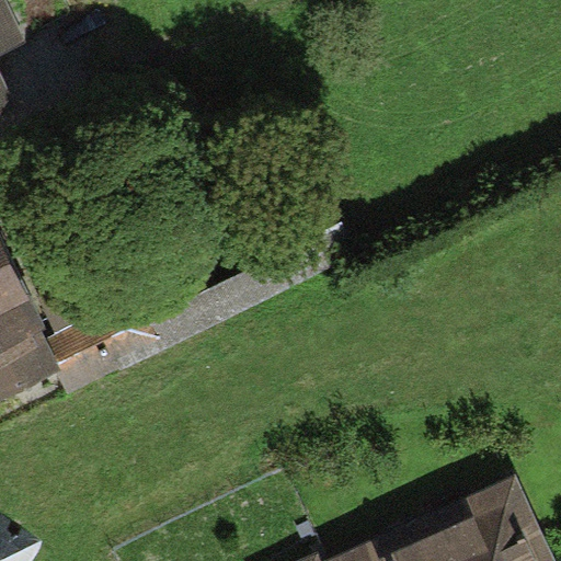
[(3,0),(0,0),(0,117),(19,109),(0,69),(0,56),(26,44),(3,0)]
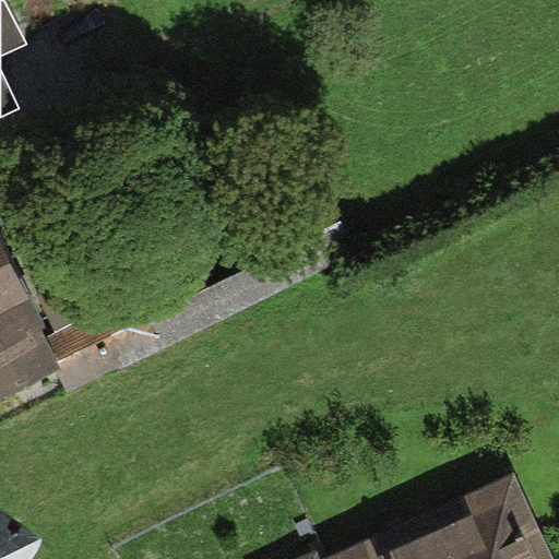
[(0,397),(60,369),(57,363),(44,334),(48,332),(0,233),(0,397)]
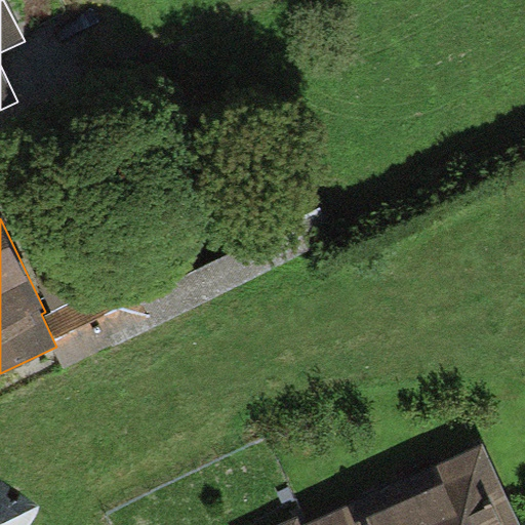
[(41,314),(53,340),(106,314),(81,266),(39,287),(50,310),(45,312),(41,314)]
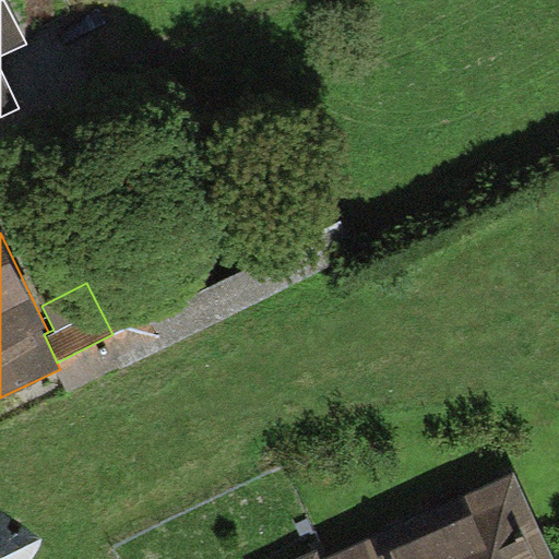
[(552,558),(514,473),(463,496),(472,515),(379,557),(371,537),(323,558),(552,558)]
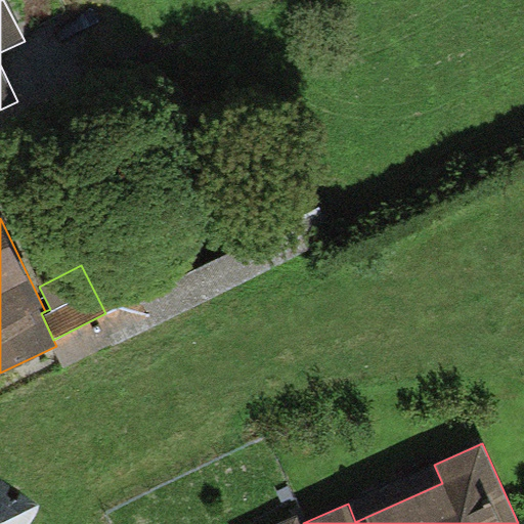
[(32,523),(43,506),(0,481),(0,523),(32,523)]
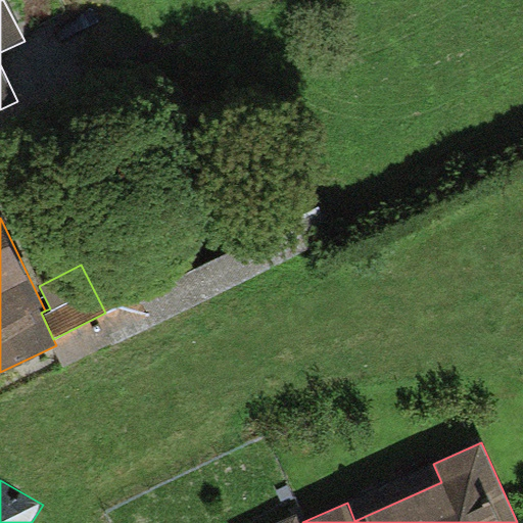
All buildings are outlined.
